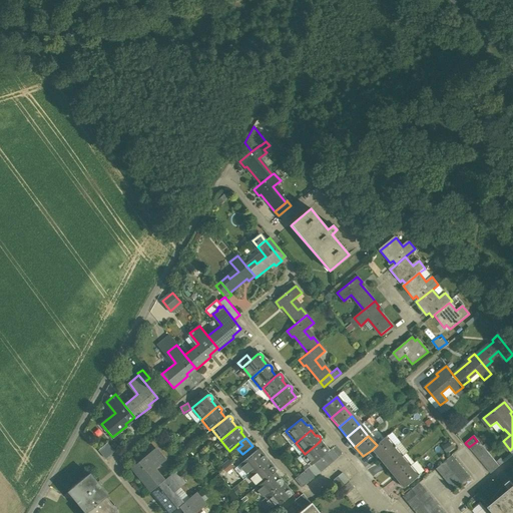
[(393,448),(385,439),(377,445),(372,450),(380,459),(393,448)]
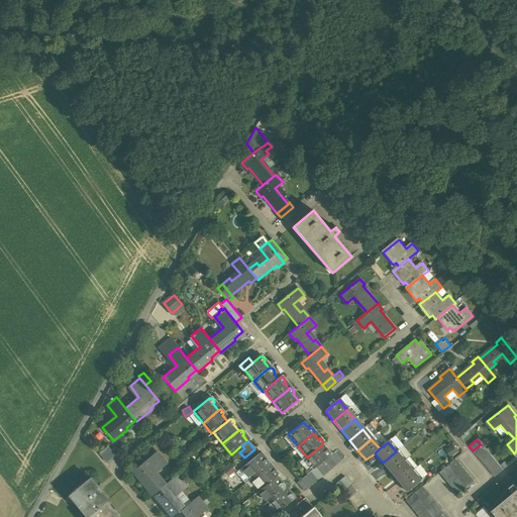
[(481,444),(473,450),(476,455),(485,448),(481,444)]
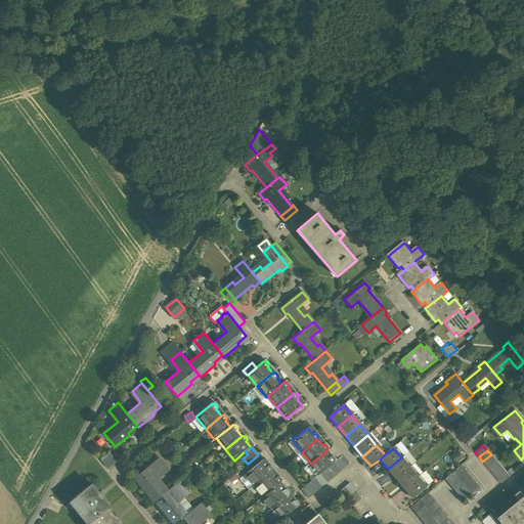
[(107,468),(116,460),(110,451),(100,459),(107,468)]
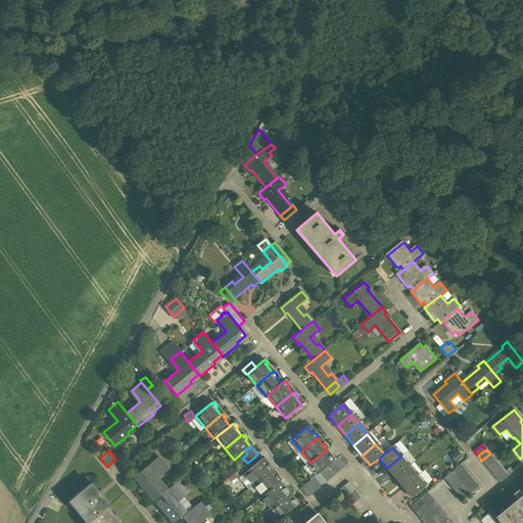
[(311,463),(307,465),(317,475),(328,467),(332,463),(333,462),(334,460),(333,459),(332,458),(331,457),(330,457),(329,457),(324,452),(311,463)]
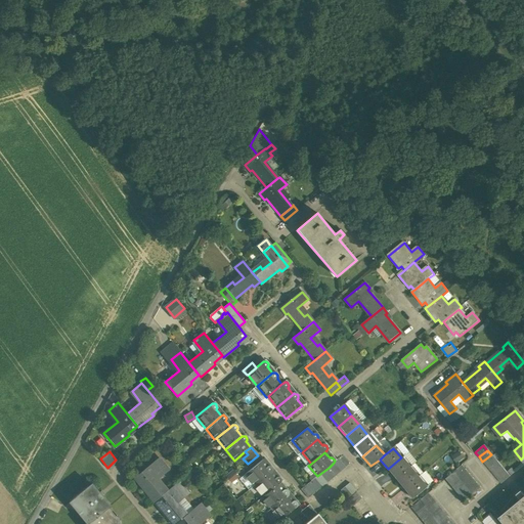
[(491,454),(482,462),(486,466),(494,459),(491,454)]
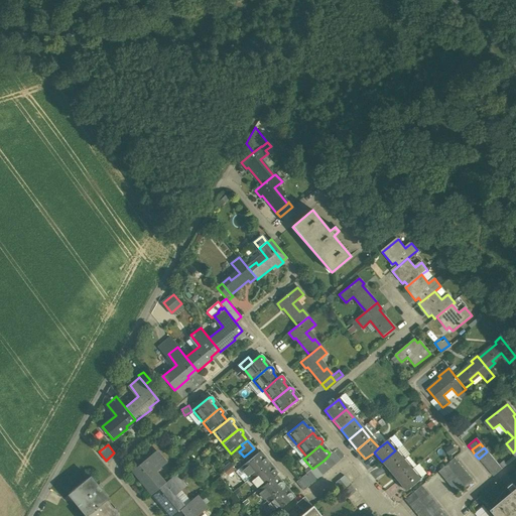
[(156,450),(134,470),(141,478),(139,480),(151,494),(153,493),(165,483),(153,469),(163,461),(156,450)]
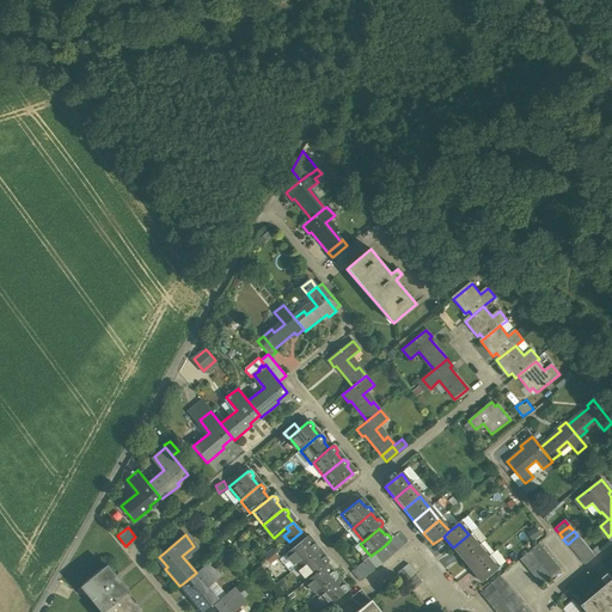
[(478,546),(469,534),(453,548),(461,560),(478,546)]
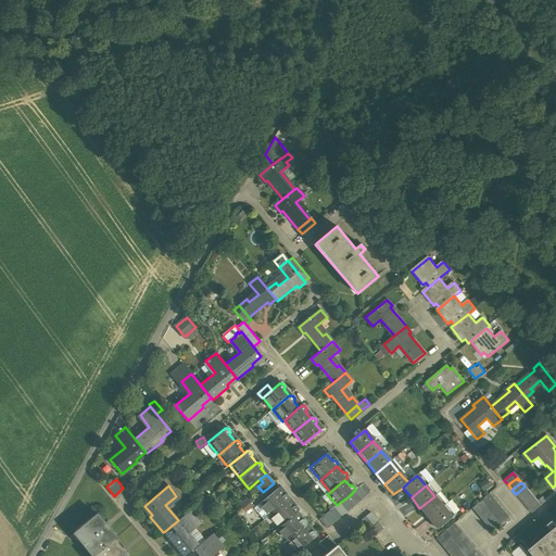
[(525,487),(516,494),(520,500),(529,492),(525,487)]
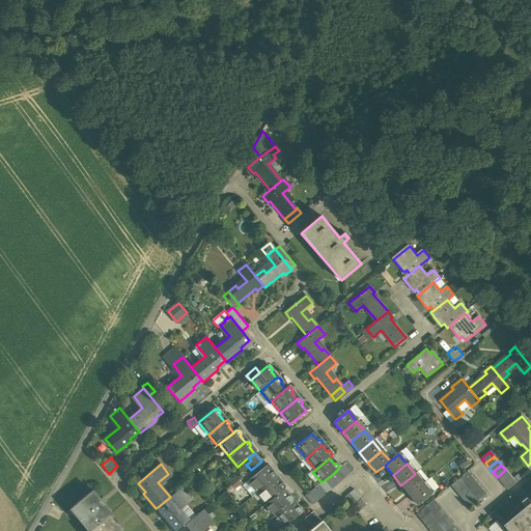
[(338,469),(337,470),(345,478),(350,475),(342,466),(338,469)]
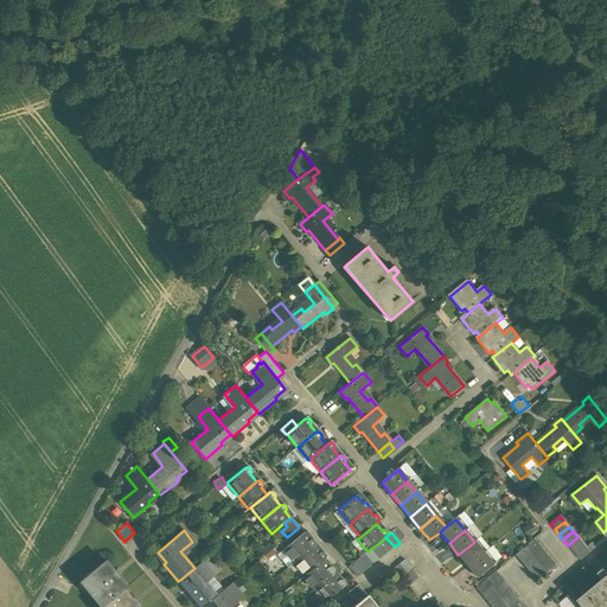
[(302,535),(285,549),(295,562),(314,548),(314,545),(314,544),(314,543),(313,542),(312,542),(311,541),(308,542),(302,535)]
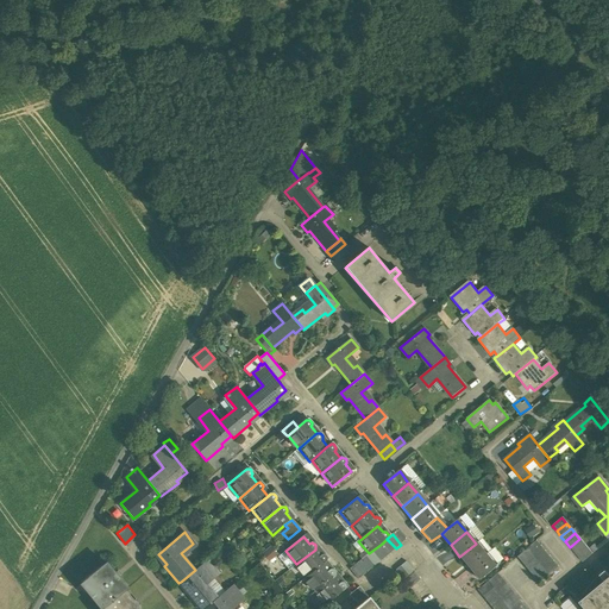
[(396,548),(387,539),(382,544),(390,553),(396,548)]
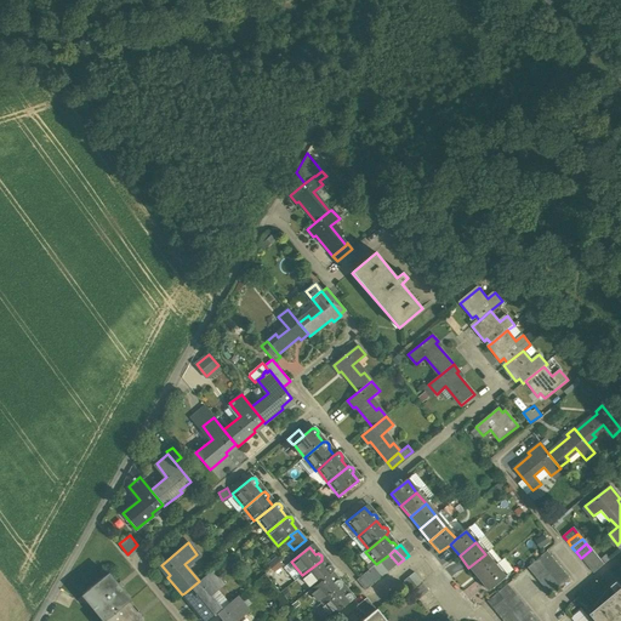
[(591,550),(581,558),(585,563),(596,554),(591,550)]
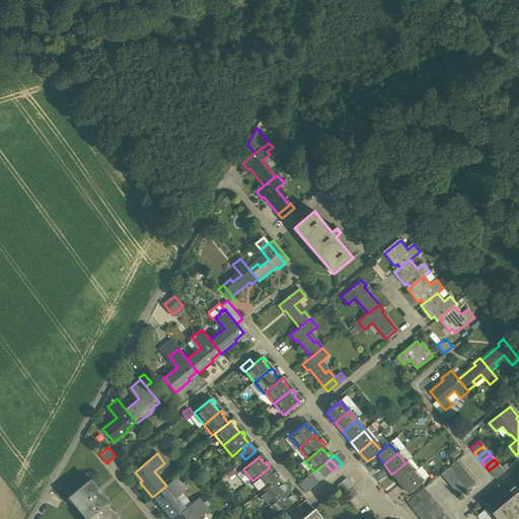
[(457,461),(449,468),(452,472),(461,465),(457,461)]
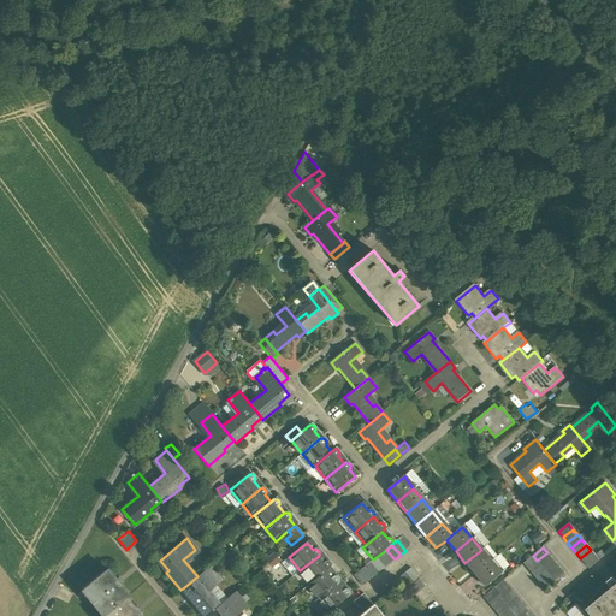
[(395,560),(386,550),(380,554),(390,564),(395,560)]
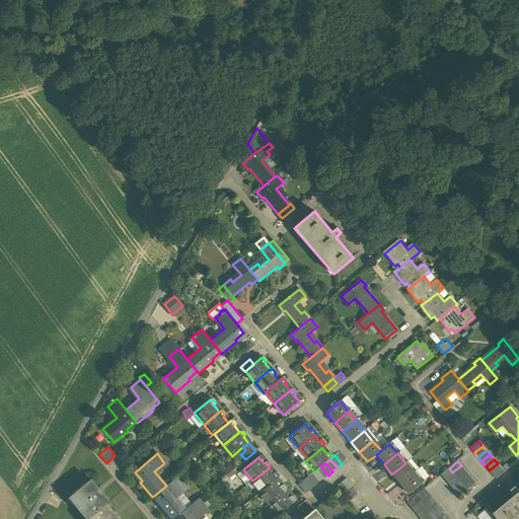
[(414,473),(405,463),(391,474),(400,485),(414,473)]
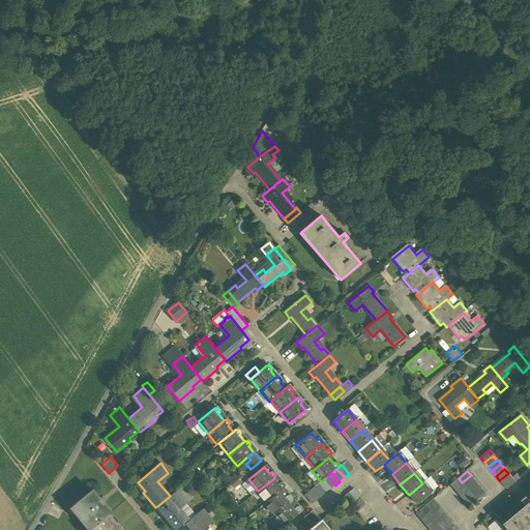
[(508,473),(499,480),(503,486),(511,478),(508,473)]
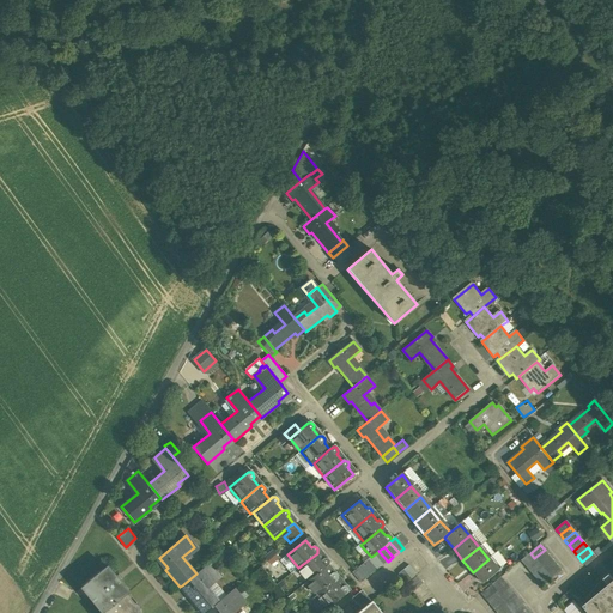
[(545,550),(534,558),(539,564),(548,556),(545,550)]
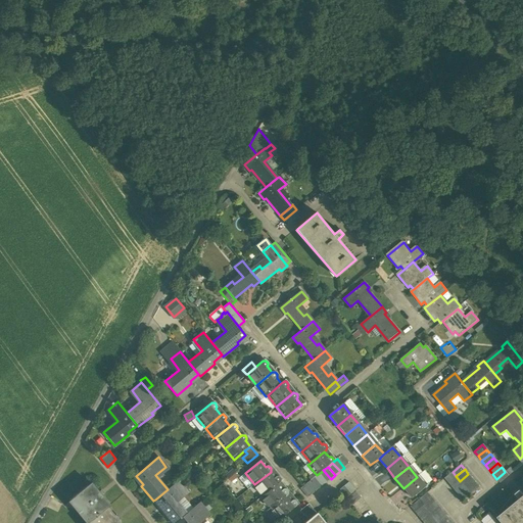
[(331,479),(323,470),(319,474),(326,483),(331,479)]
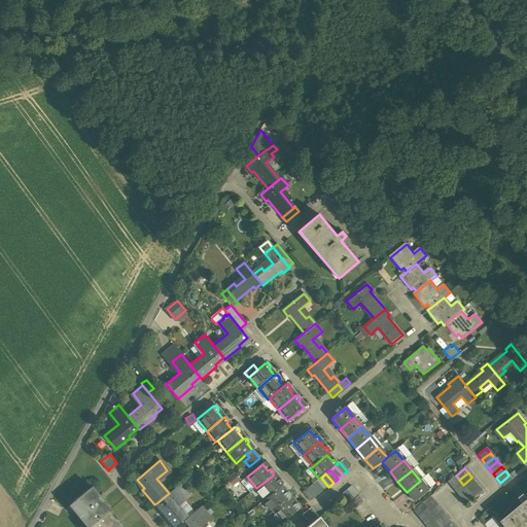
[(277,482),(273,476),(256,488),(266,499),(280,488),(281,487),(282,486),(282,485),(282,483),(281,482),(280,482),(279,481),(277,482)]
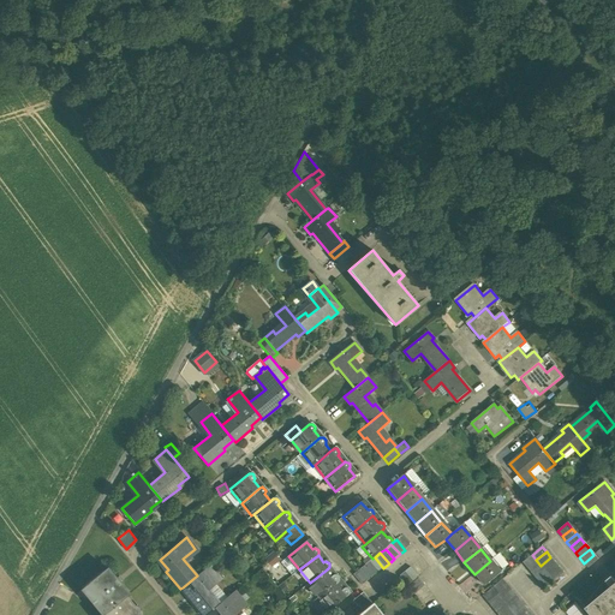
[(532,555),(521,563),(526,568),(536,560),(532,555)]
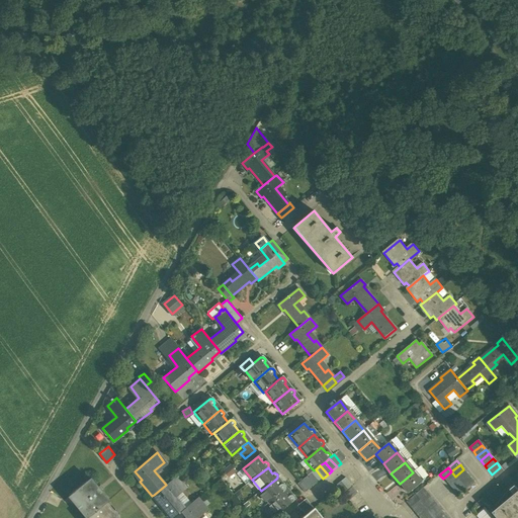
[(500,467),(492,475),(496,479),(504,471),(500,467)]
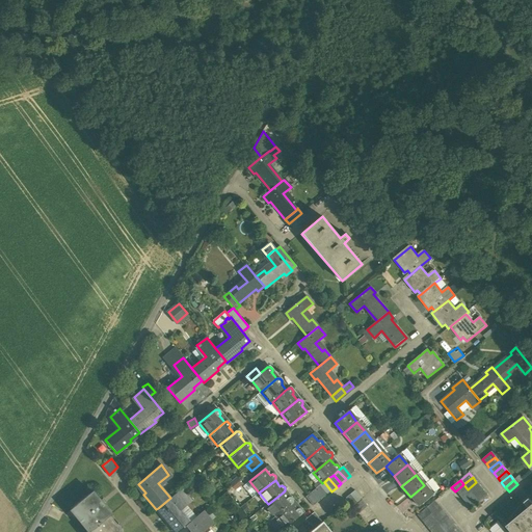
[(331,491),(324,482),(322,483),(319,486),(326,495),(331,491)]
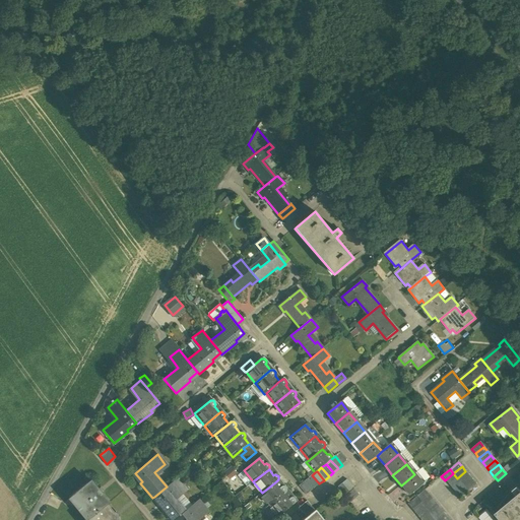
[(465,471),(457,478),(460,482),(469,475),(465,471)]
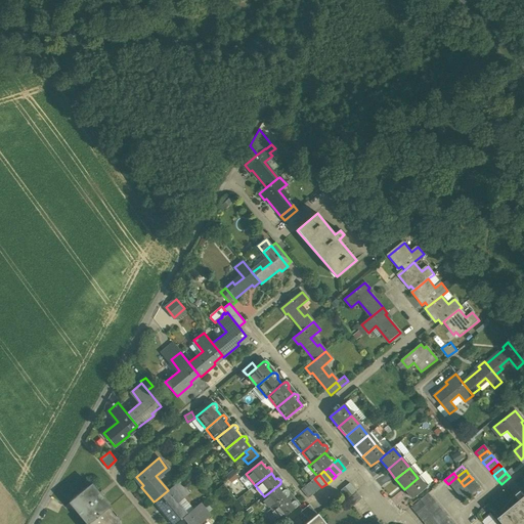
[(461,482),(456,477),(448,484),(451,488),(461,482)]
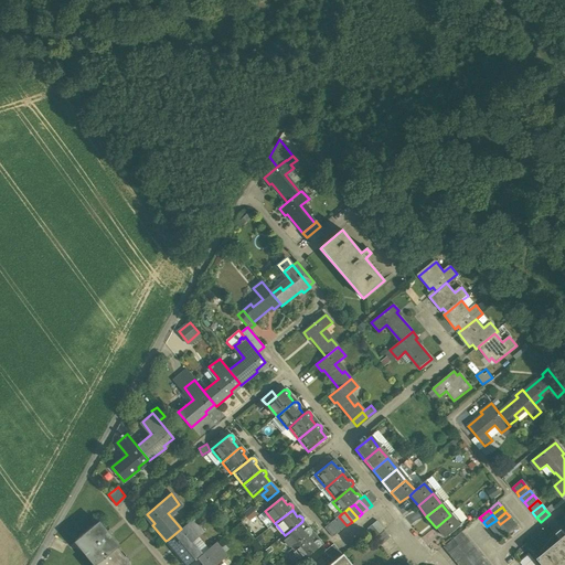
[(450,515),(436,528),(445,537),(459,525),(450,515)]
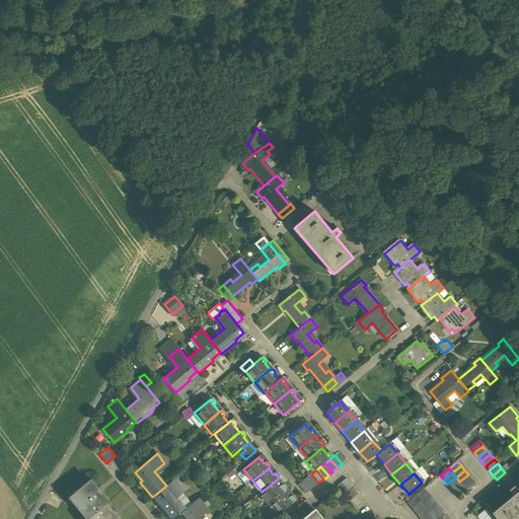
[(318,483),(311,474),(307,478),(314,487),(318,483)]
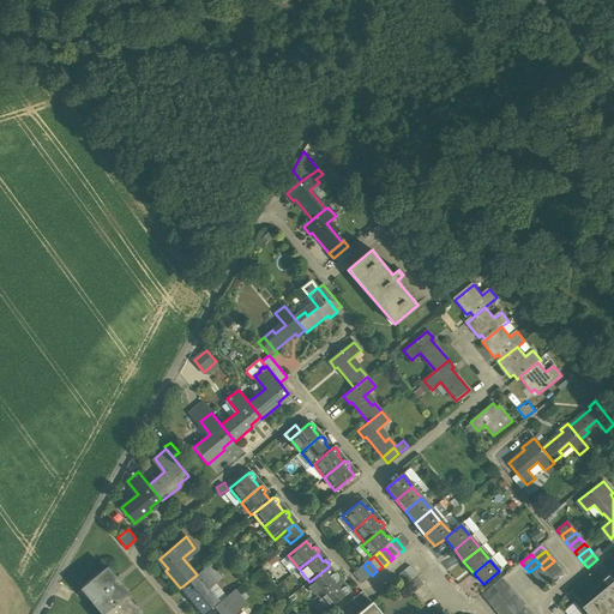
[(554,561),(543,570),(548,575),(559,567),(554,561)]
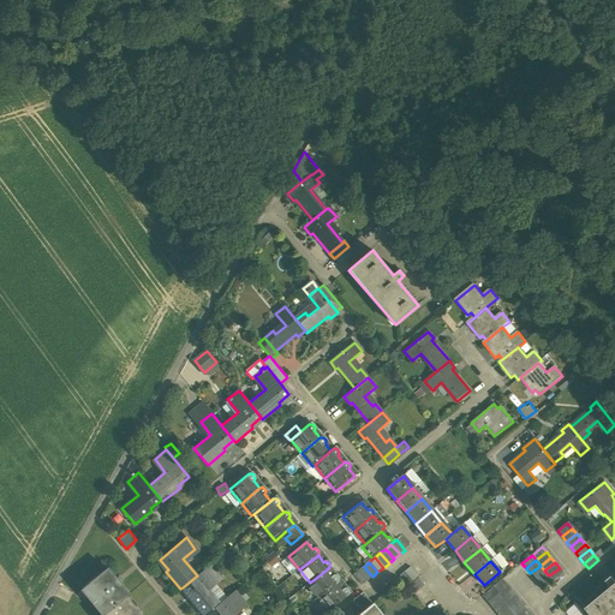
[(197,575),(183,587),(191,598),(189,599),(201,614),(206,614),(208,614),(220,604),(206,587),(219,577),(209,566),(197,575)]
